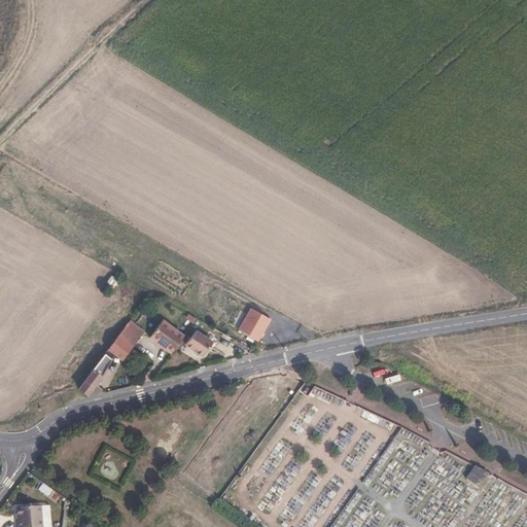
[(269,320),(249,308),(237,329),(256,341),(269,320)]
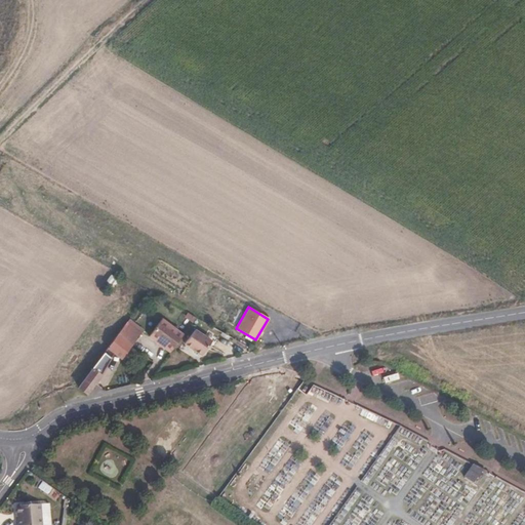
[(184,335),(161,320),(149,338),(151,339),(170,354),(184,335)]
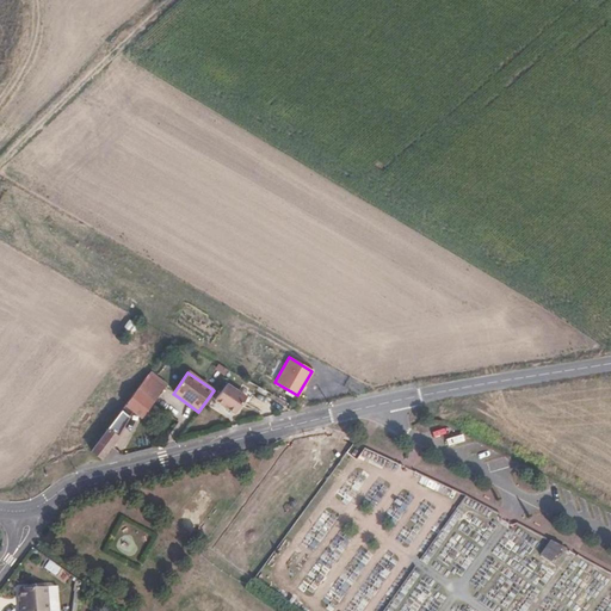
[(149,375),(137,392),(153,403),(165,388),(149,375)]
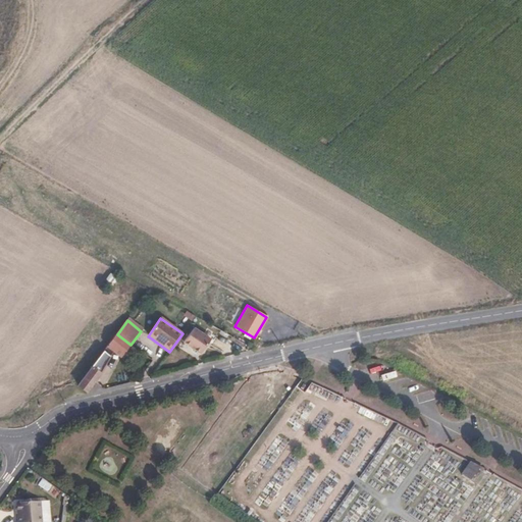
[(184,344),(194,351),(204,336),(193,329),(184,344)]
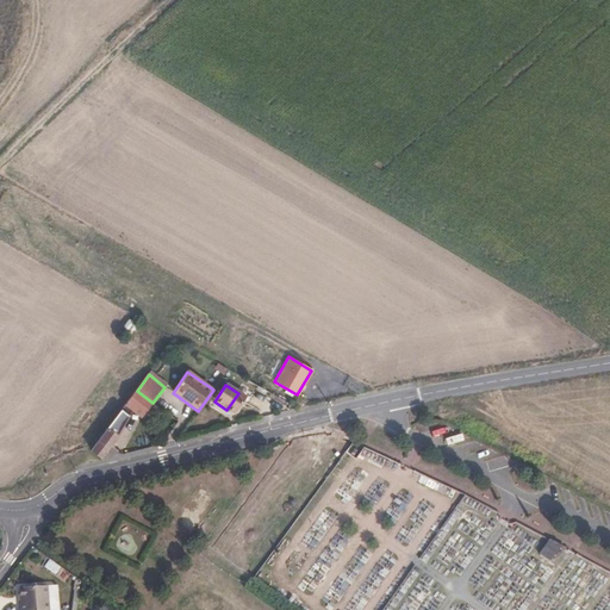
[(141,418),(153,403),(137,391),(125,405),(129,408),(141,418)]
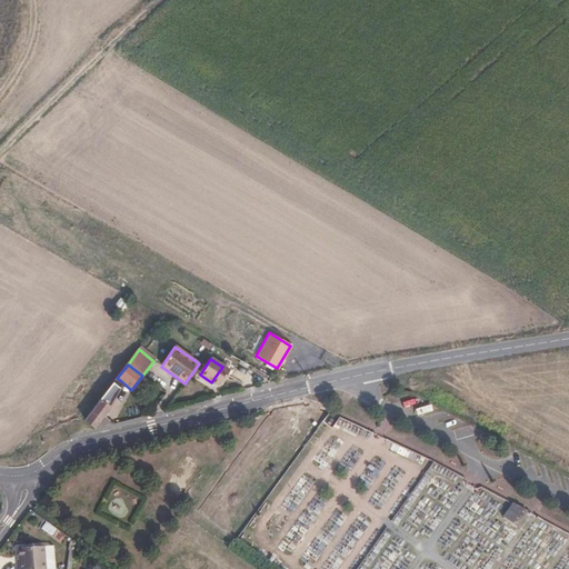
[(222,367),(211,382),(219,387),(229,372),(222,367)]
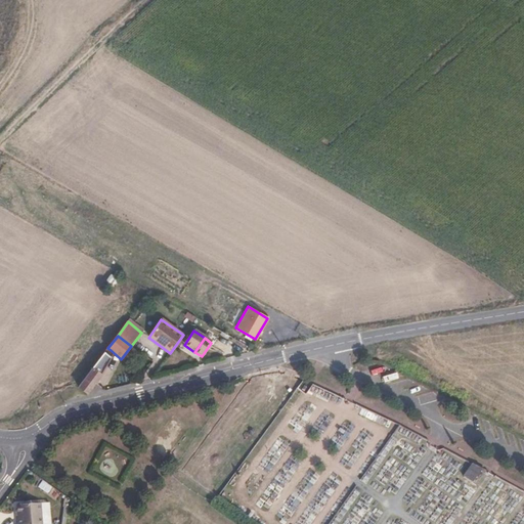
[(111,350),(107,348),(99,358),(102,360),(111,350)]
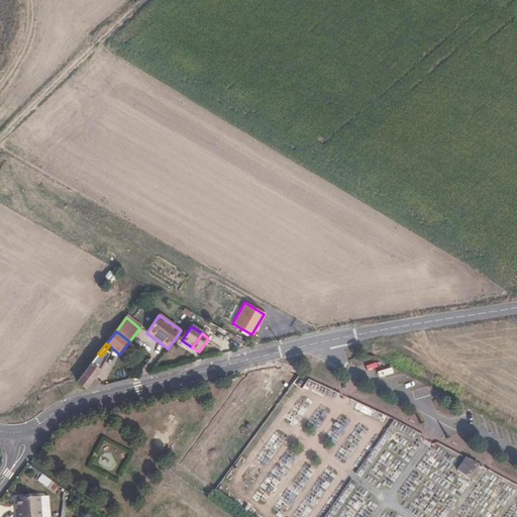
[(100,371),(92,365),(78,382),(87,389),(100,371)]
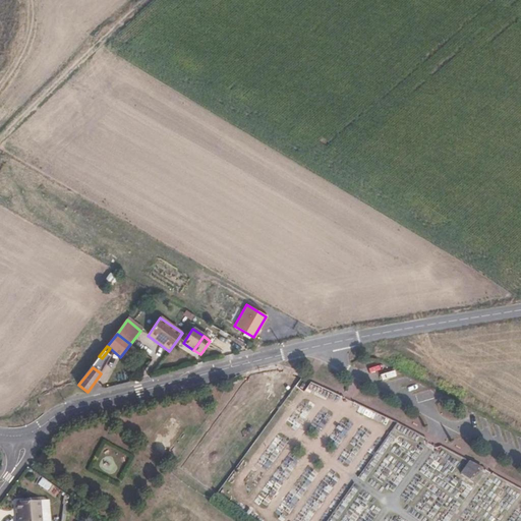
[(481,465),(471,460),(464,473),(473,478),(481,465)]
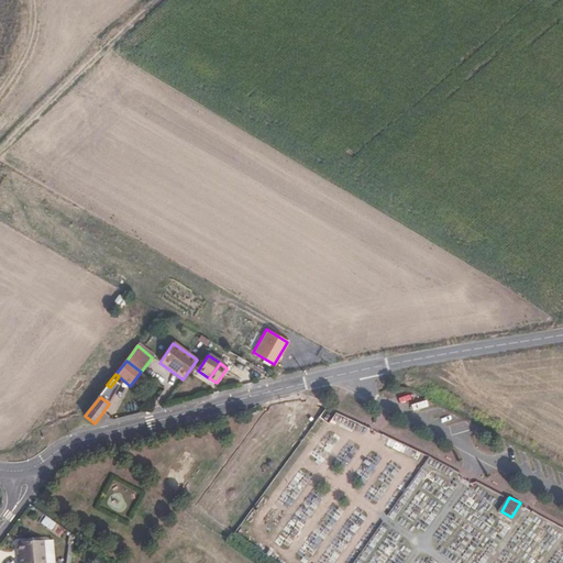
[(22,562),(40,562),(46,562),(45,541),(21,543),(22,562)]
